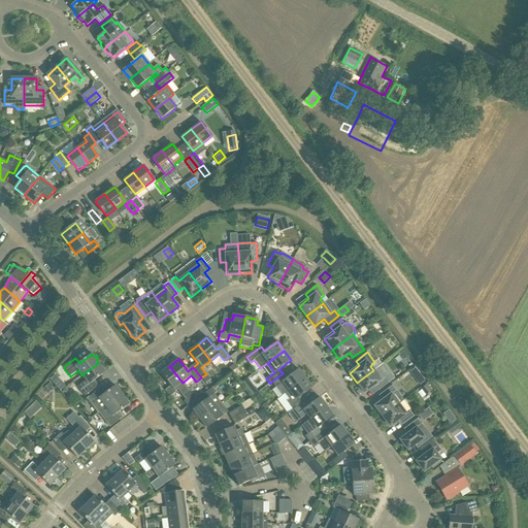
[(98,363),(81,375),(86,381),(77,387),(85,396),(97,387),(93,382),(105,372),(104,370),(104,366),(100,365),(98,363)]
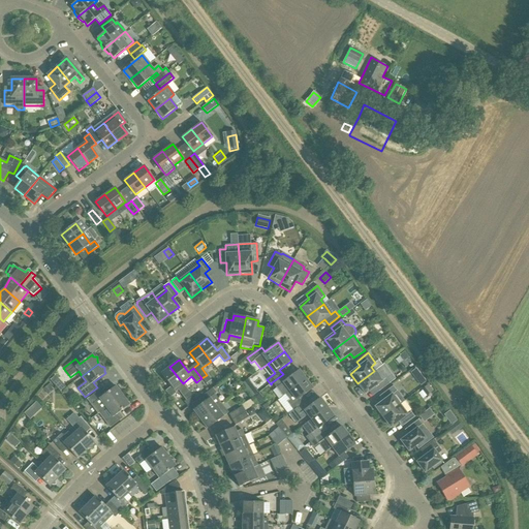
[(413,366),(408,369),(417,382),(423,378),(413,366)]
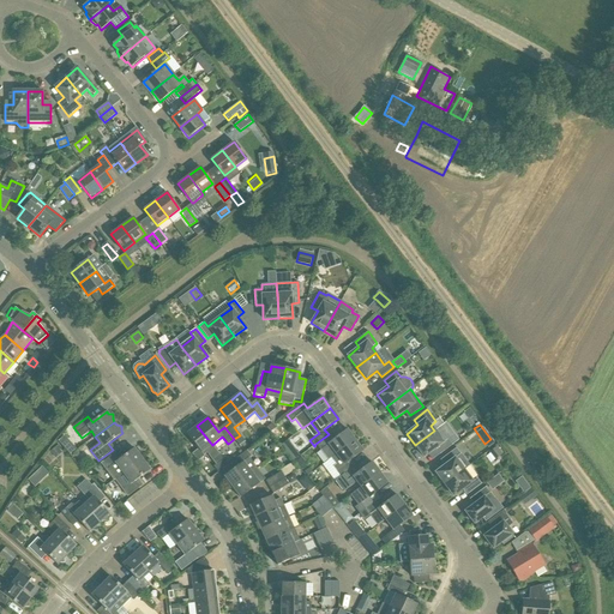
[(208,452),(212,459),(220,455),(212,445),(197,426),(187,434),(204,456),(208,452)]
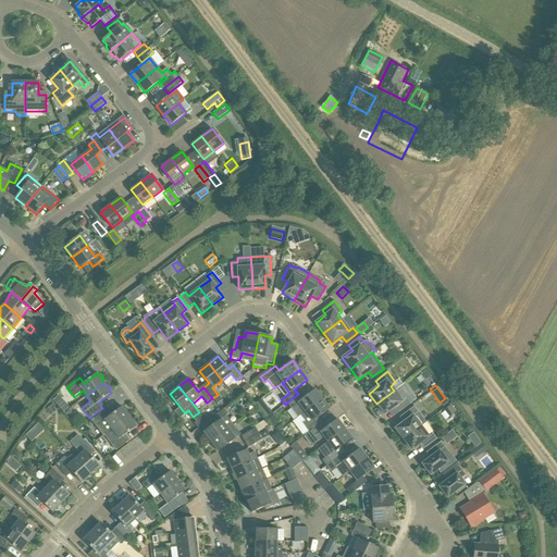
[(286,403),(298,418),(299,417),(322,399),(314,390),(301,399),(298,394),(286,403)]
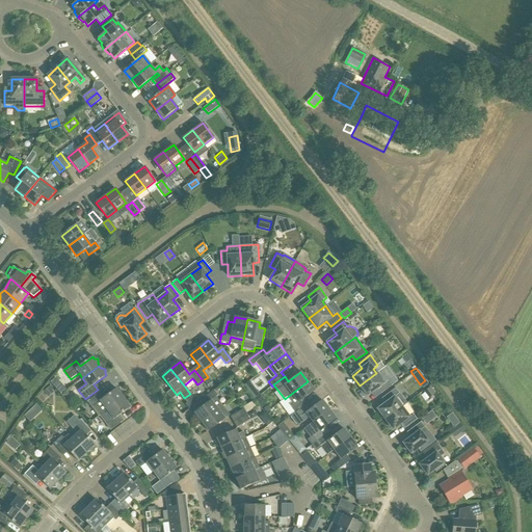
[(376,373),(360,386),(368,396),(377,389),(381,394),(392,386),(388,380),(383,383),(376,373)]
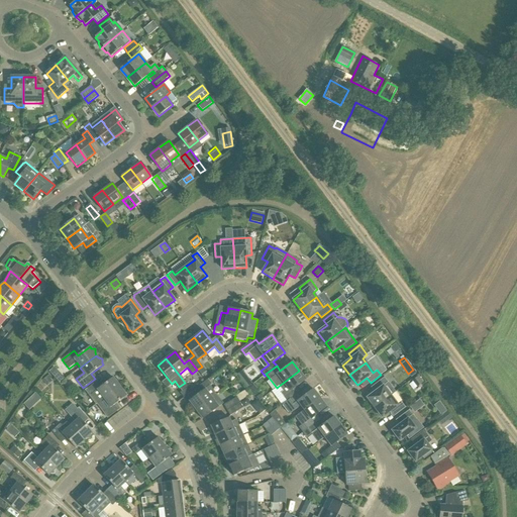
[(53,368),(48,372),(49,374),(53,377),(57,373),(53,368)]
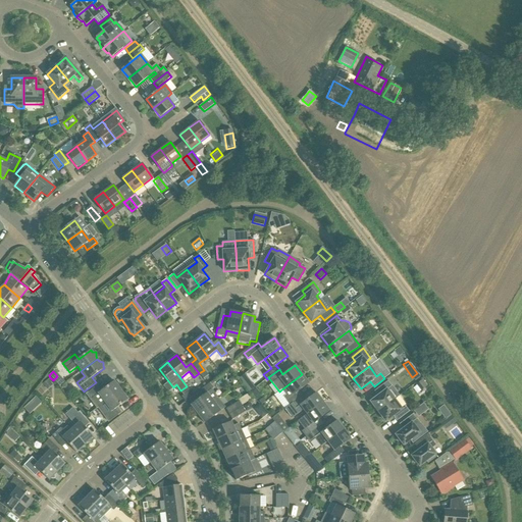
[(282,397),(290,406),(300,398),(297,393),(309,383),(302,374),(280,390),(284,396),(282,397)]
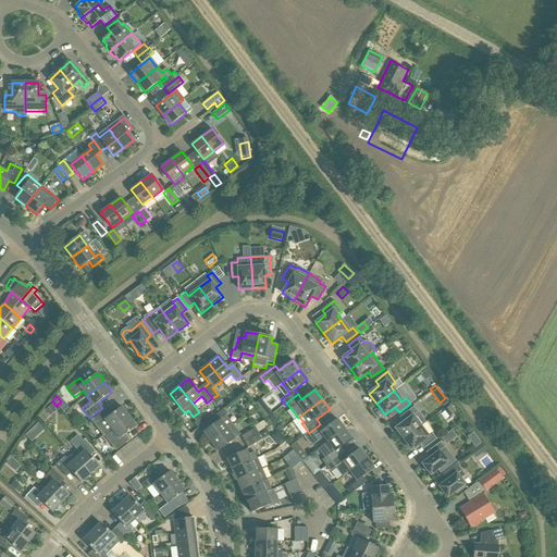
[(46,411),(50,416),(56,411),(51,407),(46,411)]
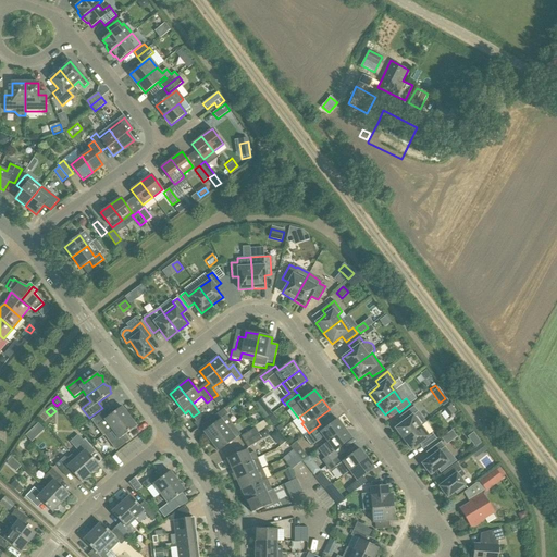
[(108,424),(111,430),(128,417),(127,415),(127,409),(123,409),(122,407),(109,417),(104,411),(93,420),(100,430),(108,424)]
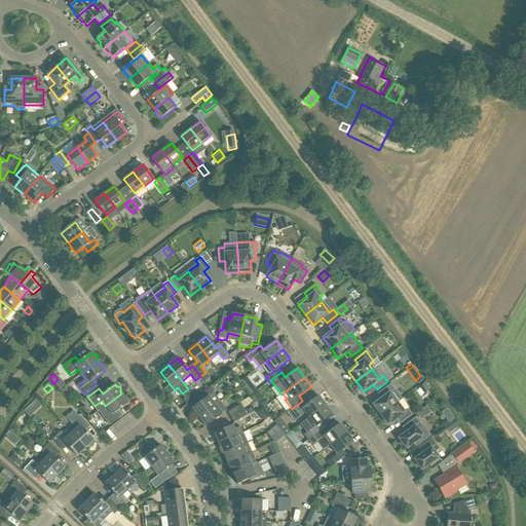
[(373,405),(381,415),(398,403),(393,398),(399,393),(390,384),(379,392),(383,398),(373,405)]
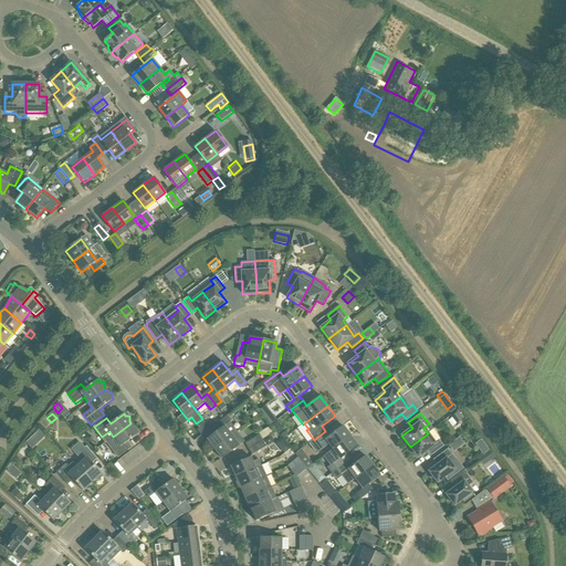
[(207,439),(215,449),(232,436),(237,432),(230,422),(231,421),(228,416),(216,425),(220,429),(207,439)]
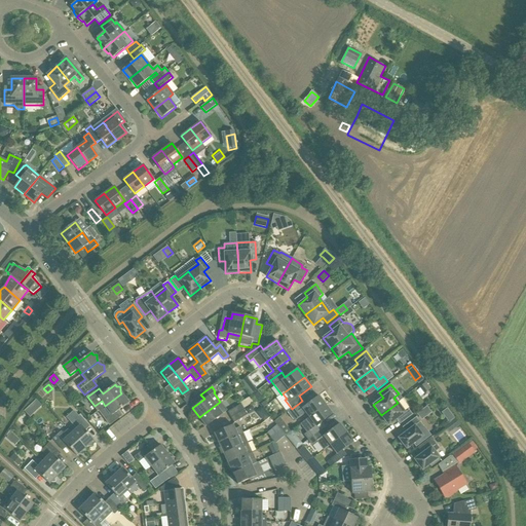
[(257,390),(254,386),(248,390),(252,395),(257,390)]
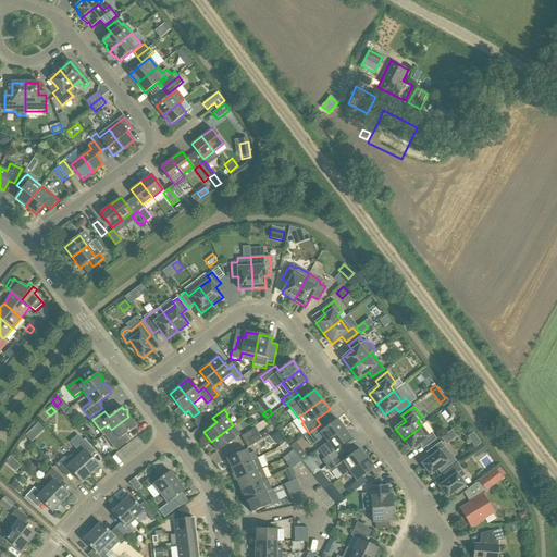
[(193,417),(197,422),(195,424),(198,429),(207,422),(199,412),(193,417)]
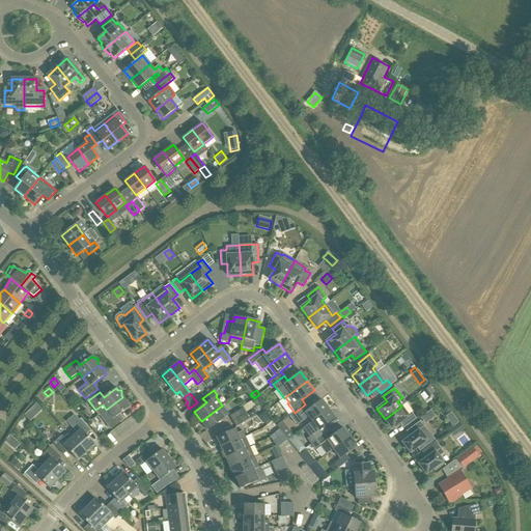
[(122,397),(106,410),(110,415),(104,420),(111,429),(121,421),(117,416),(130,407),(129,404),(129,400),(124,399),(122,397)]
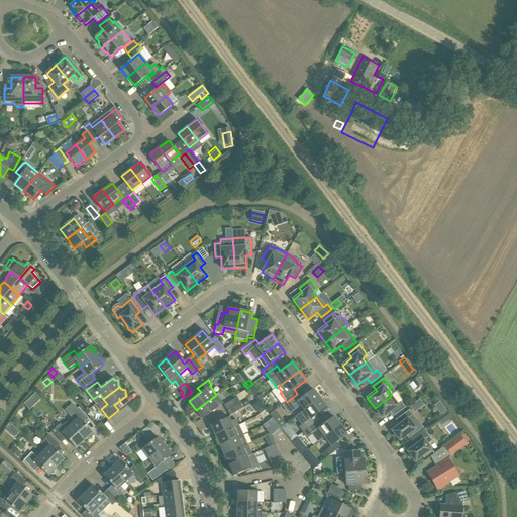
[(287,402),(281,406),(288,415),(300,406),(304,410),(320,398),(313,389),(301,398),(297,394),(287,402)]
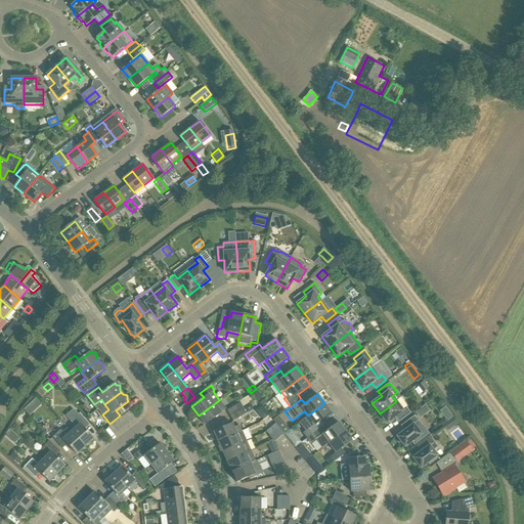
[(215,403),(199,416),(205,425),(226,409),(219,400),(215,403)]
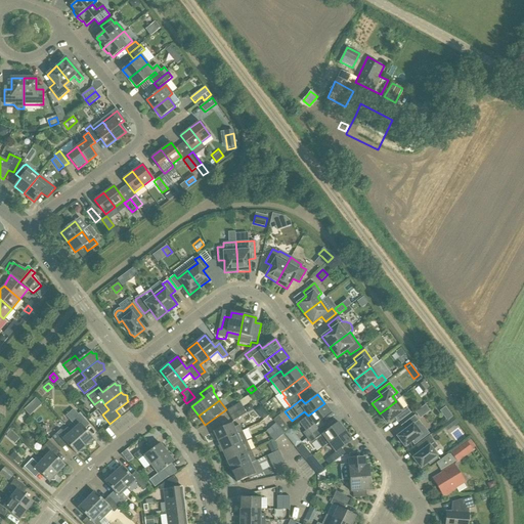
[(396,401),(380,413),(387,424),(396,417),(400,421),(411,413),(407,408),(403,411),(396,401)]
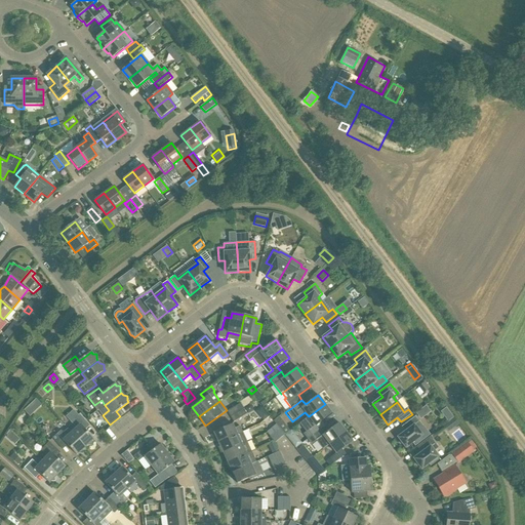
[(231,416),(243,409),(241,404),(228,411),(231,416)]
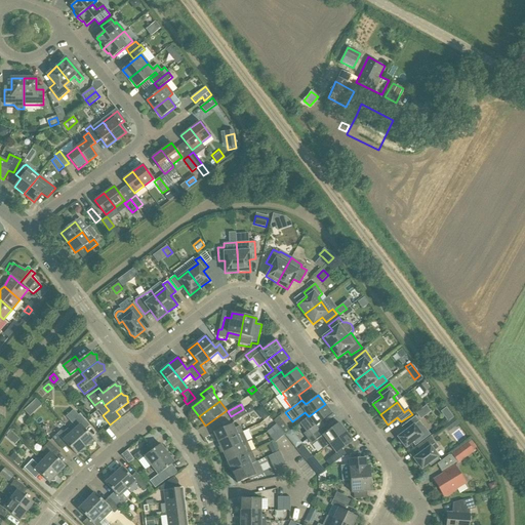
[(325,404),(309,416),(299,423),(307,433),(305,436),(308,439),(323,428),(319,422),(331,413),(325,404)]
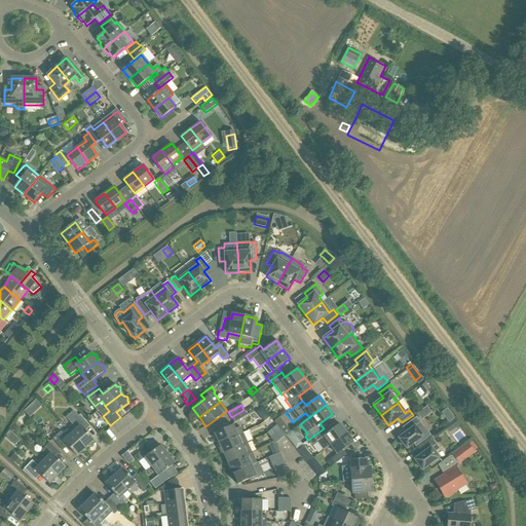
[(245,410),(249,415),(254,412),(251,406),(245,410)]
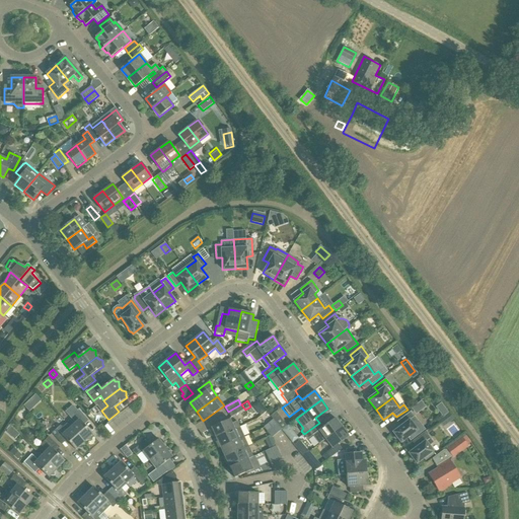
[(33,409),(27,403),(24,406),(29,412),(33,409)]
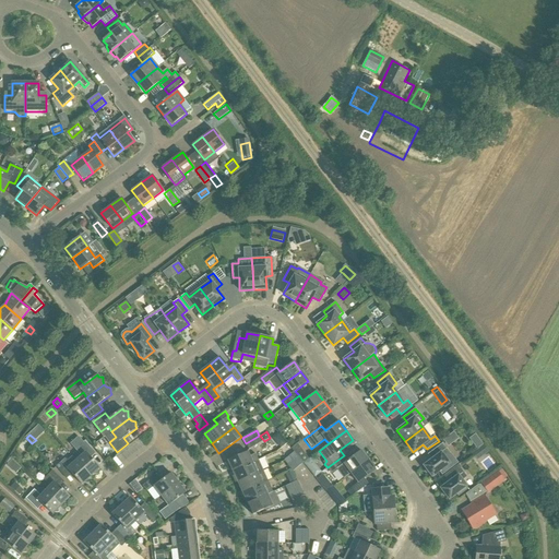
[(455,441),(451,435),(443,440),(449,447),(455,441)]
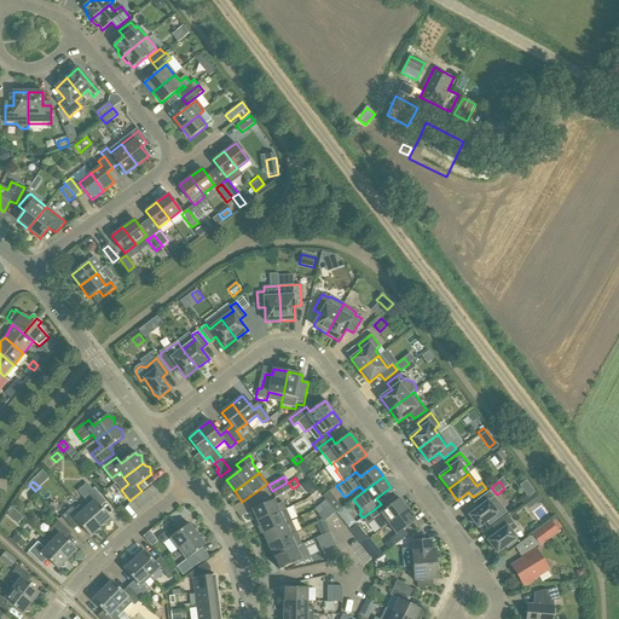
[(17,493),(23,498),(32,489),(25,482),(17,493)]
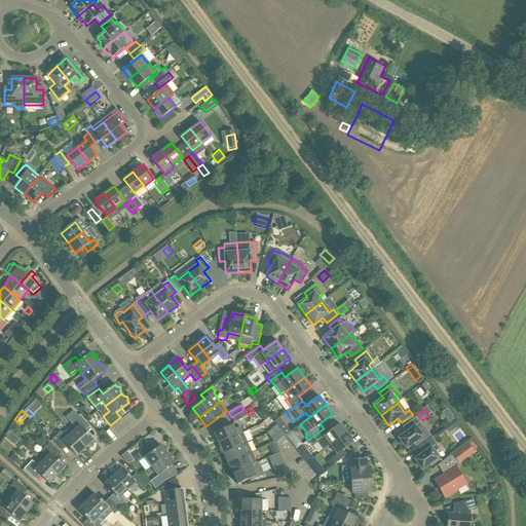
[(243,410),(231,417),(234,423),(248,415),(243,410)]
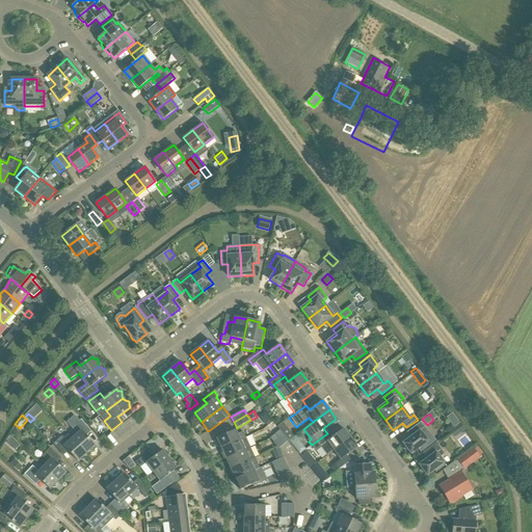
[(80,420),(72,427),(77,433),(73,439),(86,454),(88,452),(92,452),(94,447),(95,446),(84,434),(89,430),(80,420)]
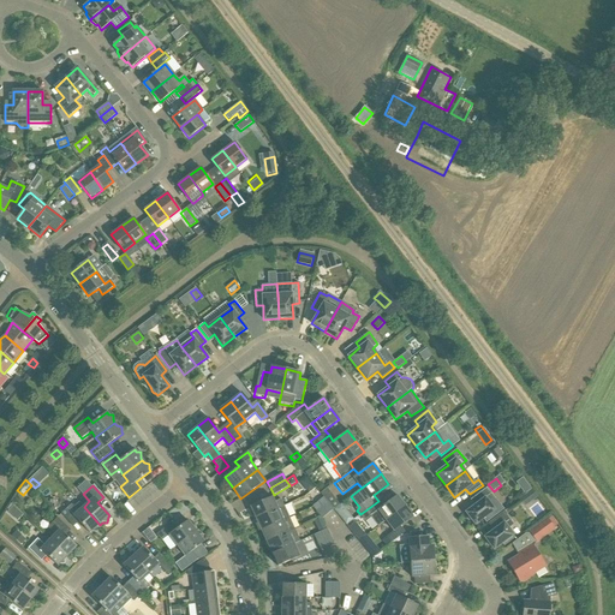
[(483,518),(487,523),(497,514),(490,503),(495,500),(487,488),(473,499),(477,503),(466,513),(467,515),(469,518),(470,519),(471,521),(473,521),(475,525),(483,518)]
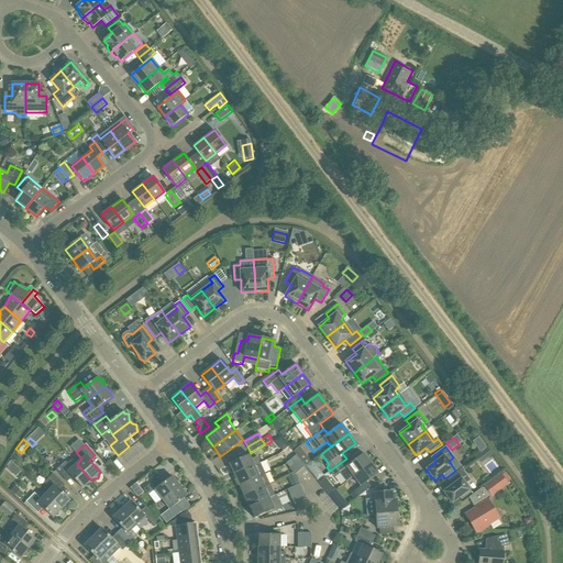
[(48,462),(58,456),(54,449),(44,455),(48,462)]
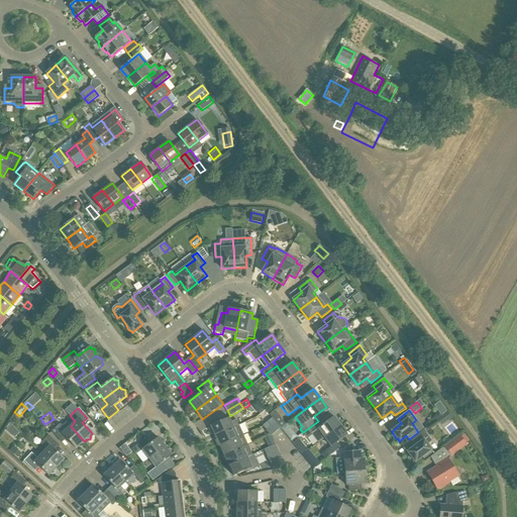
[(210,426),(215,436),(233,428),(239,425),(236,420),(230,422),(228,417),(210,426)]
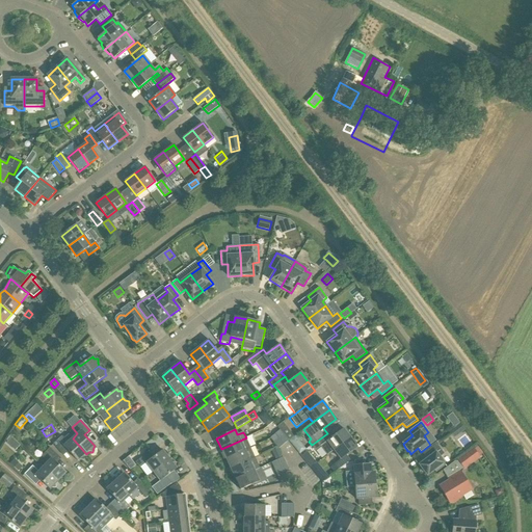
[(327,455),(334,451),(350,437),(343,429),(330,439),(327,433),(312,445),(315,450),(320,447),(327,455)]
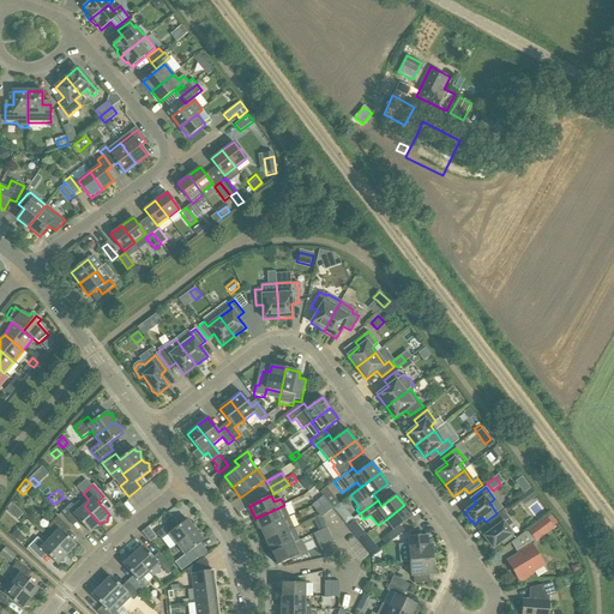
[(327,513),(332,509),(323,497),(318,501),(327,513)]
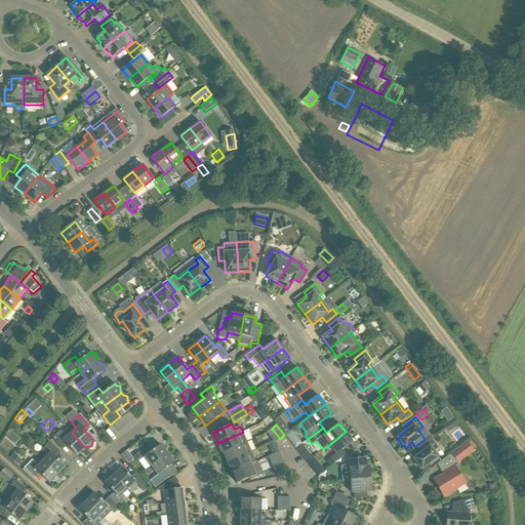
[(85,448),(72,433),(68,429),(64,433),(61,431),(52,438),(62,448),(67,444),(77,455),(78,454),(82,454),(83,450),(85,448)]
